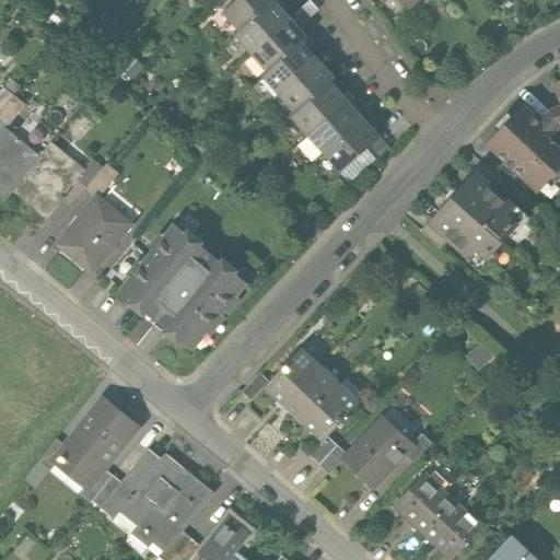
[(237,0),(223,14),(238,32),(272,0),(237,0)]
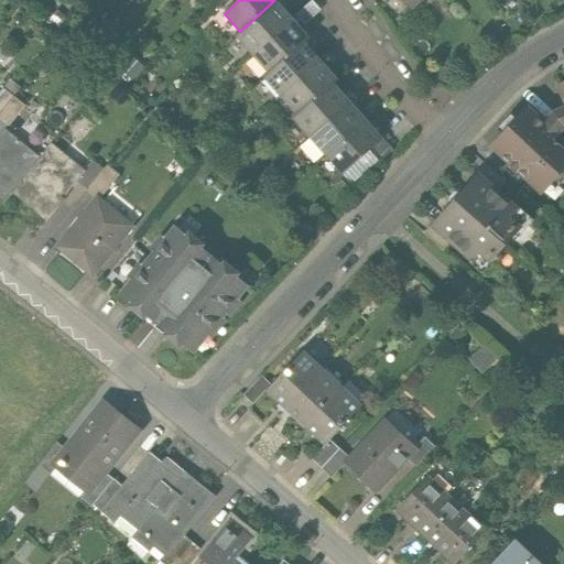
[(236,35),(252,54),(292,19),(274,0),(240,32),(236,35)]
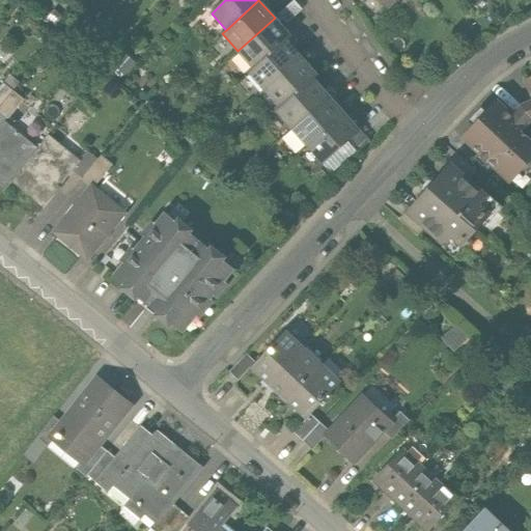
[(290,35),(275,18),(238,51),(254,68),(285,39),(290,35)]
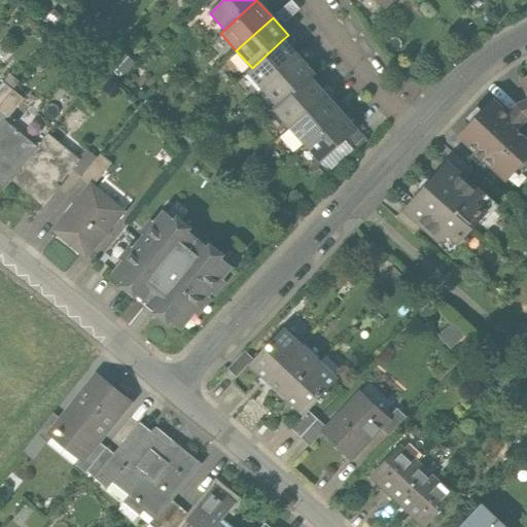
[(247,72),(264,90),(300,57),(283,39),(252,68),(247,72)]
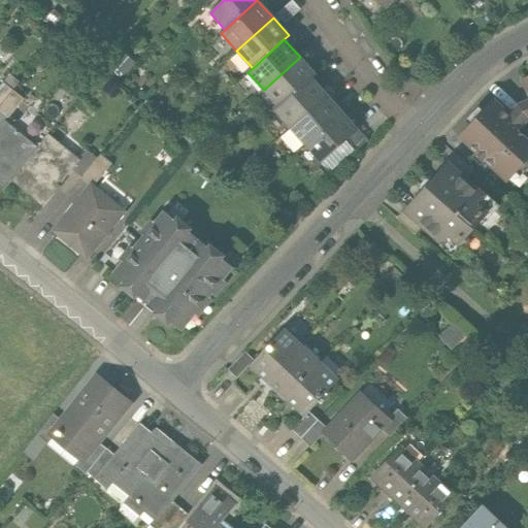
[(123,51),(111,63),(123,73),(134,61),(123,51)]
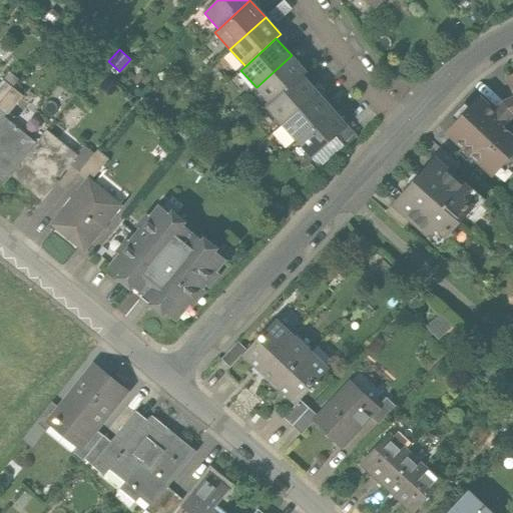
[(307,71),(292,55),(257,87),(272,103),(302,76),(307,71)]
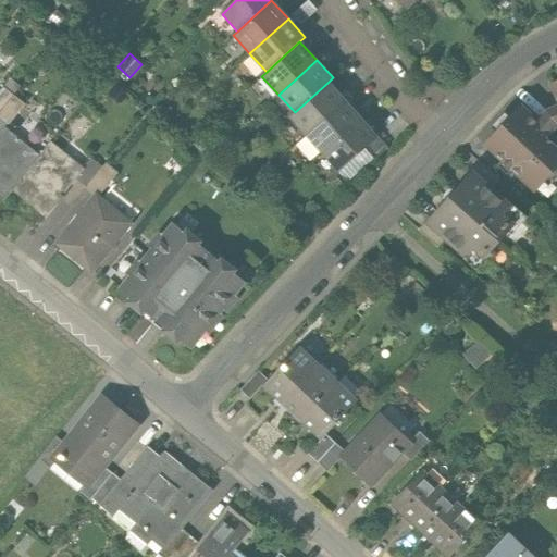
[(11,77),(4,86),(14,95),(22,86),(11,77)]
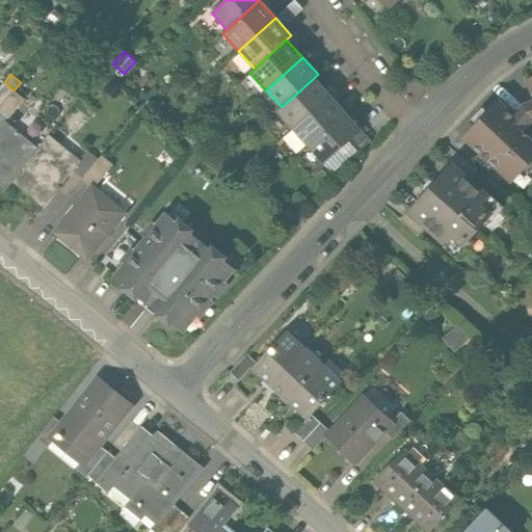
[(276,111),(292,129),(328,96),(313,79),(282,107),(276,111)]
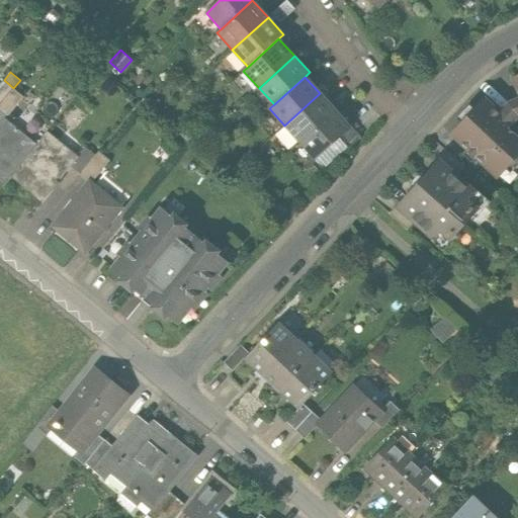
[(517,77),(512,80),(517,92),(517,97),(506,103),(517,115),(517,77)]
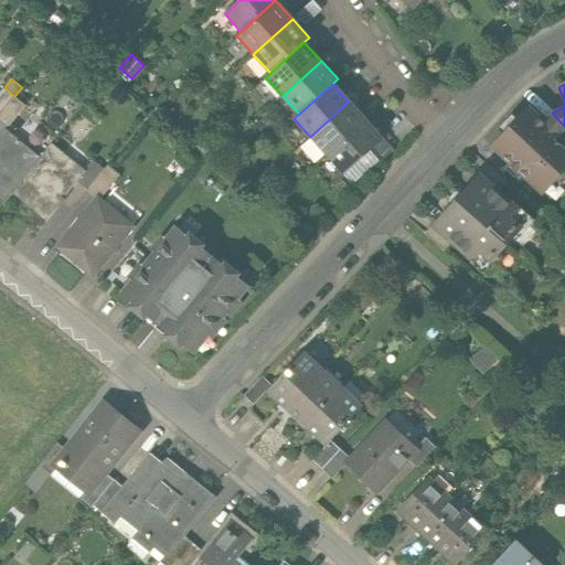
[(0,114),(14,96),(4,87),(0,92),(0,114)]
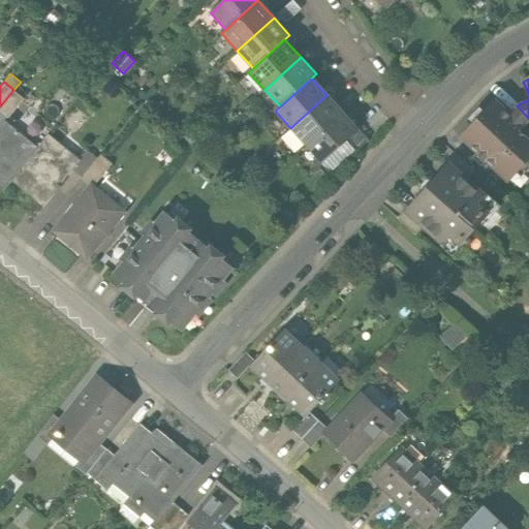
[(158,89),(161,93),(167,88),(163,84),(158,89)]
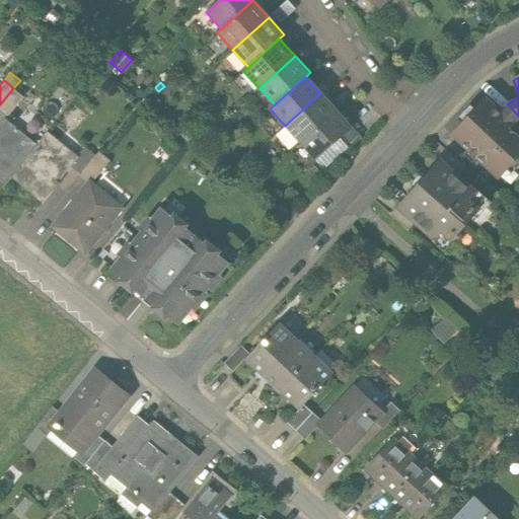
[(24,96),(13,88),(0,104),(0,108),(9,116),(24,96)]
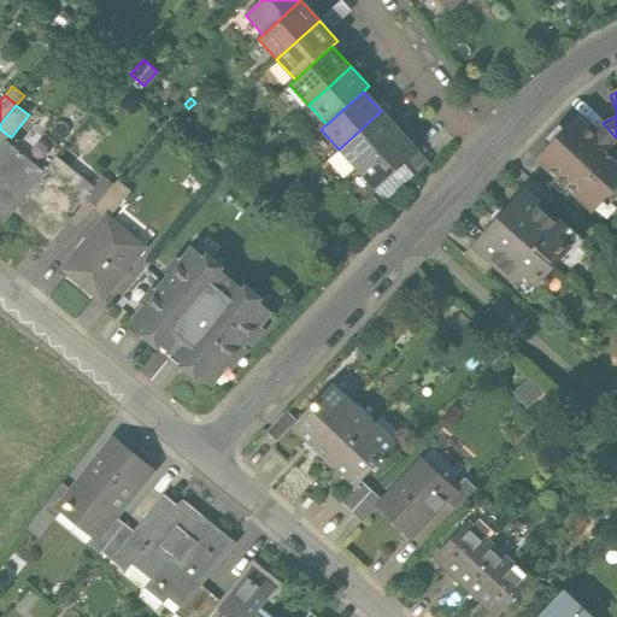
[(339,150),(357,169),(399,130),(381,111),(339,150)]
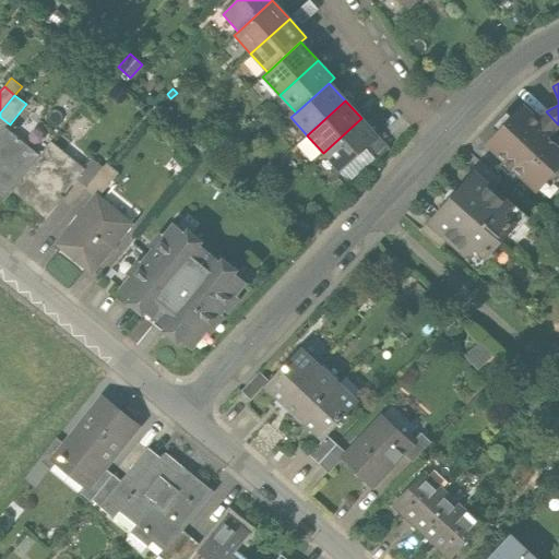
[(486,150),(538,194),(558,169),(558,146),(549,139),(558,127),(558,125),(546,111),(537,122),(521,109),(486,150)]
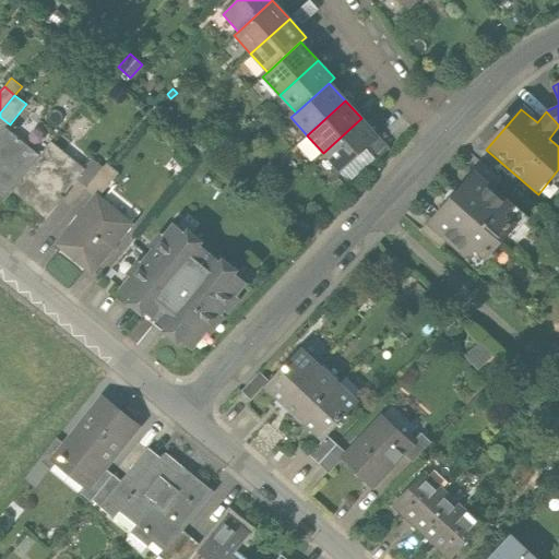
[(378,137),(361,118),(323,153),(340,171),(378,137)]
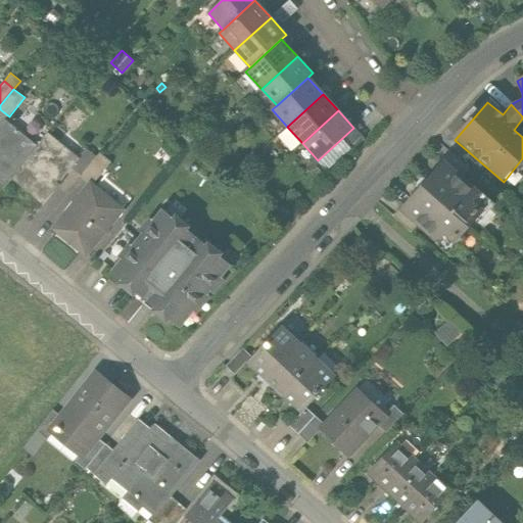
[(0,185),(3,188),(10,179),(37,146),(4,121),(0,126),(0,185)]
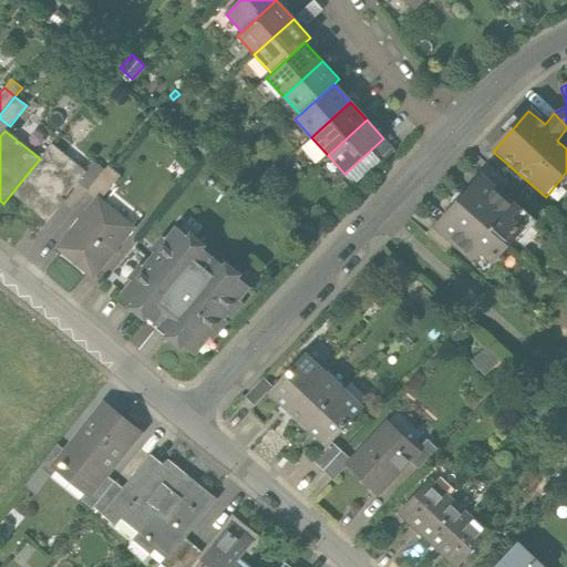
[(51,144),(40,158),(11,194),(47,222),(78,182),(85,172),(51,144)]
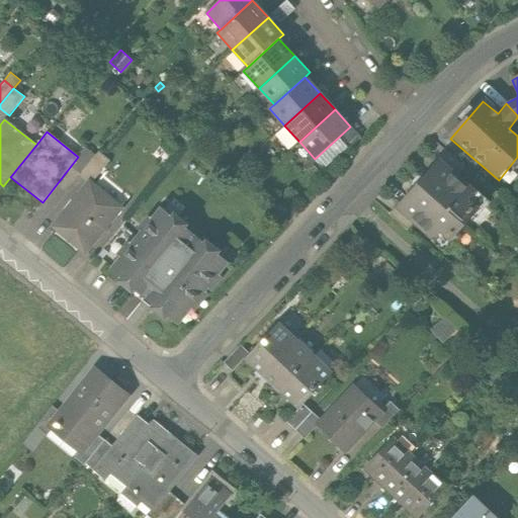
[(71,166),(80,173),(95,155),(86,148),(78,157),(71,166)]
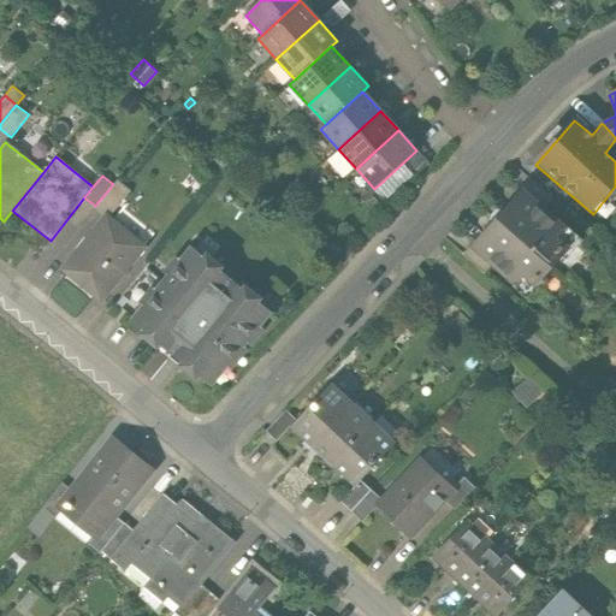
[(118,178),(113,184),(95,206),(107,215),(110,218),(132,189),(118,178)]
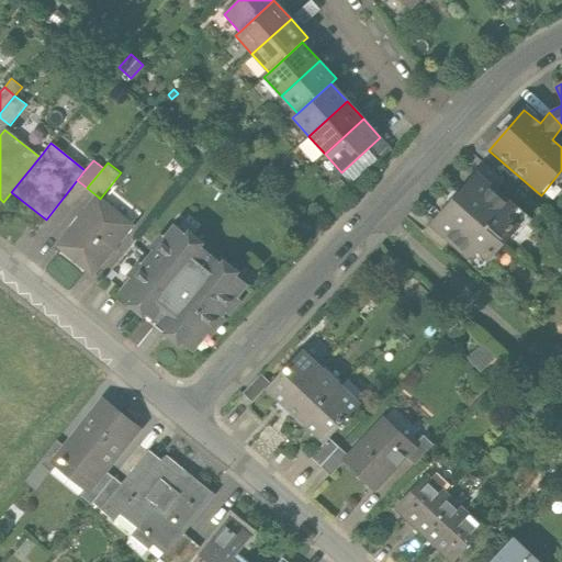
[(452,238),(481,262),(526,212),(478,170),(433,221),(452,238)]
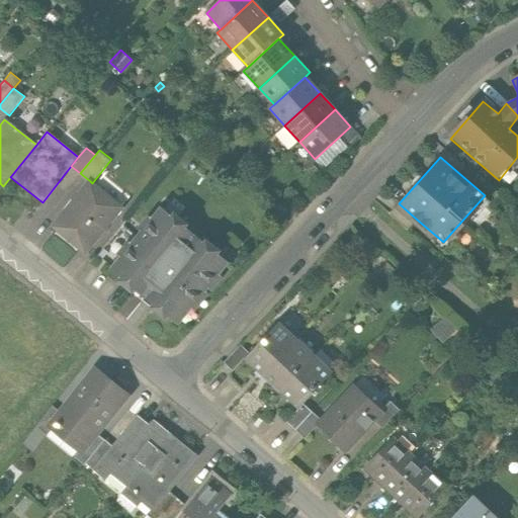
[(121,206),(92,183),(90,181),(55,225),(86,250),(121,206)]
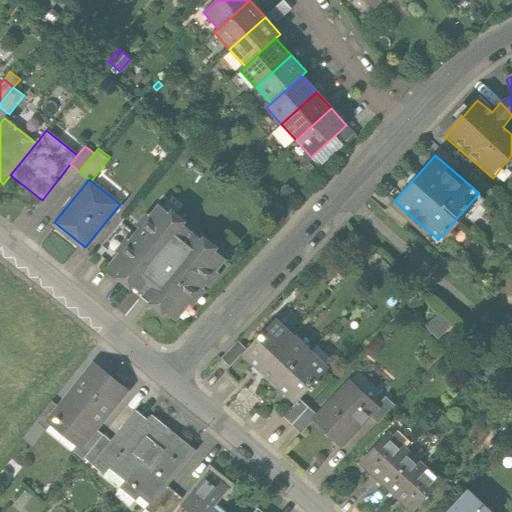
[(275,200),(271,205),(281,213),(285,209),(275,200)]
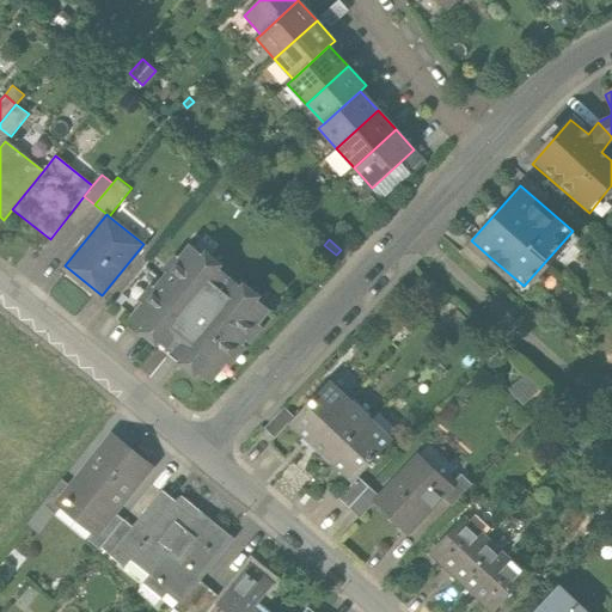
[(482,271),(493,259),(471,240),(460,252),(482,271)]
